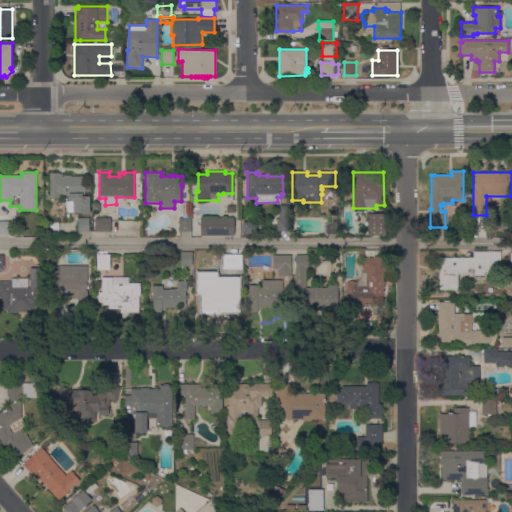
[(49,173),(59,173),(59,174),(62,174),(62,176),(64,176),(64,175),(70,175),(70,176),(85,176),(85,183),(90,183),(90,191),(85,191),(85,195),(83,195),(83,196),(89,196),(90,213),(69,213),(69,218),(65,218),(65,214),(67,214),(67,201),(69,201),(69,200),(67,200),(67,195),(59,195),(59,198),(50,198),(49,173)]
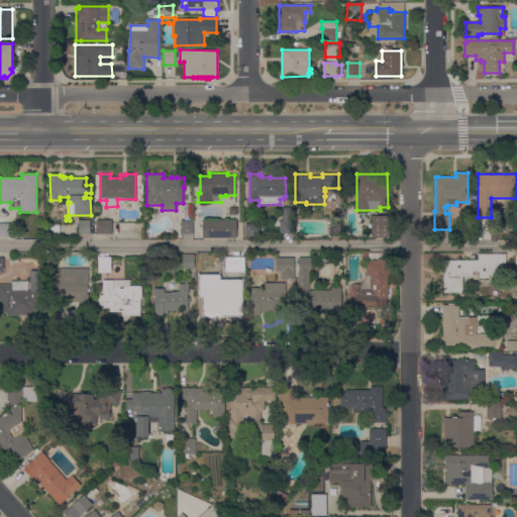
[(191,217),(184,217),(184,204),(192,204),(191,217)]
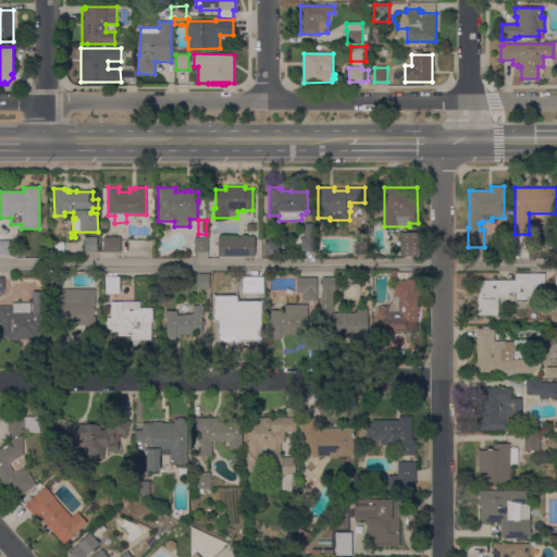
[(314,252),(300,252),(300,237),(305,237),(305,236),(302,236),(302,233),(305,233),(305,224),(314,224),(314,252)]
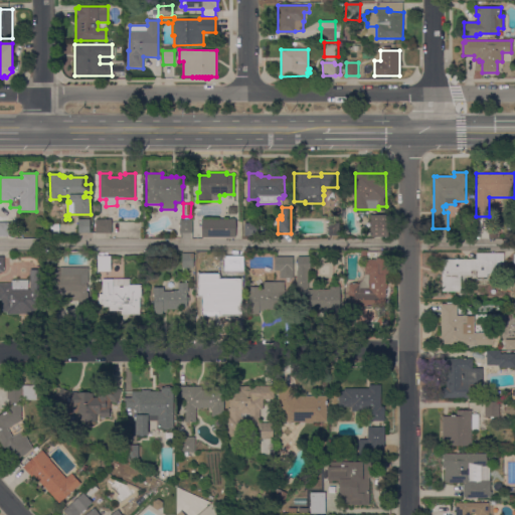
[(8,217),(8,236),(0,236),(0,215),(6,215),(8,217)]
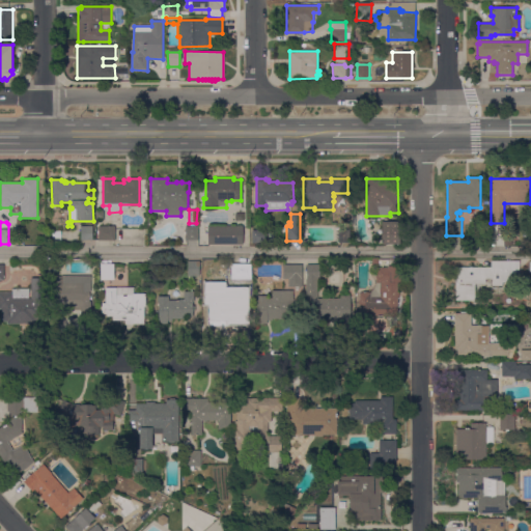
[(399,222),(399,244),(382,244),(382,222),(399,222)]
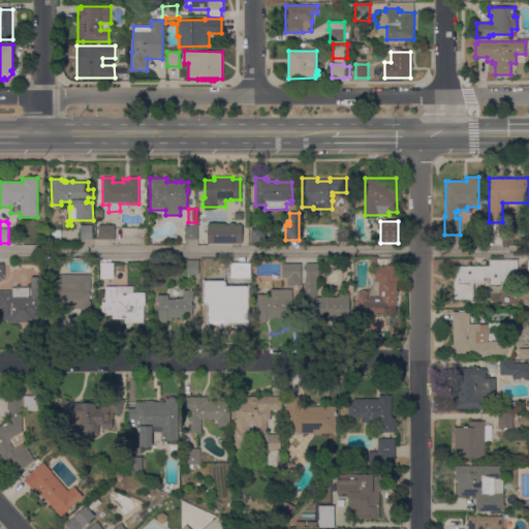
[(92,225),(92,239),(81,240),(81,225),(92,225)]
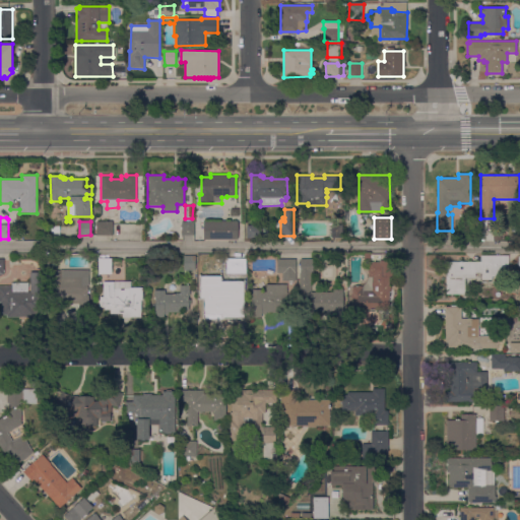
[(112,221),(113,236),(95,236),(95,221),(112,221)]
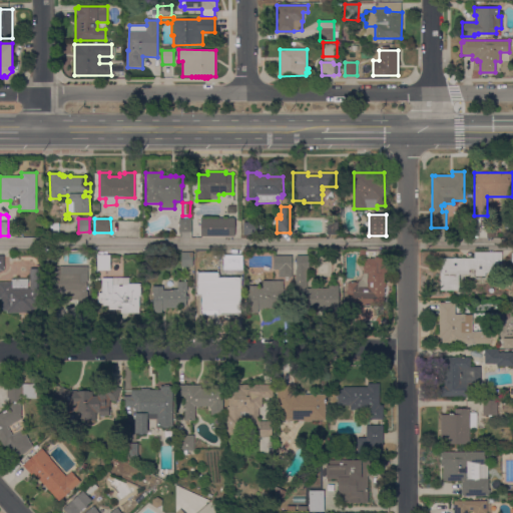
[(191,218),(191,232),(178,232),(178,218),(191,218)]
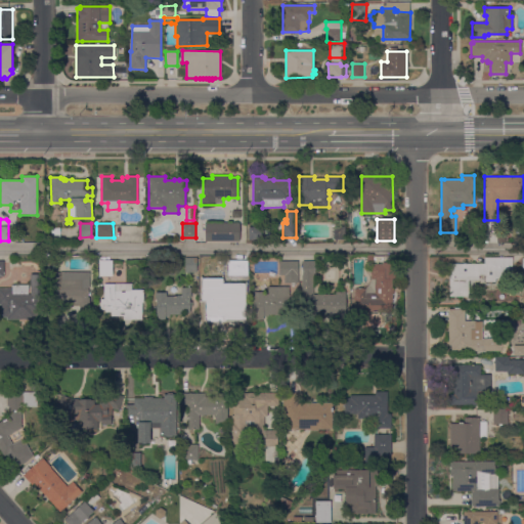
[(239,223),(239,242),(205,242),(205,223),(239,223)]
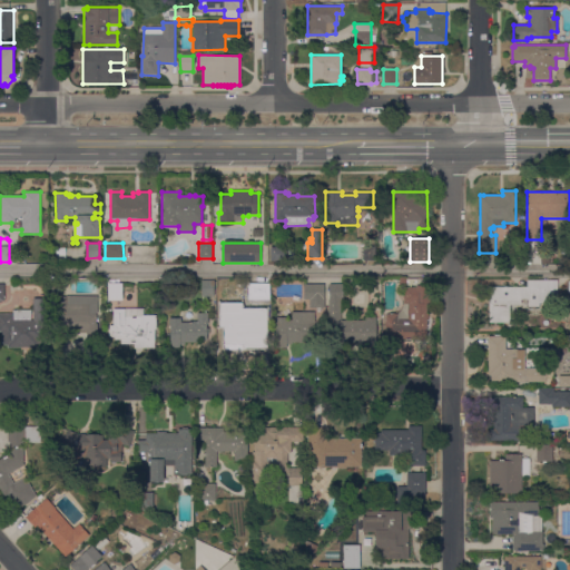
[(376,261),(363,261),(363,246),(376,246),(376,261)]
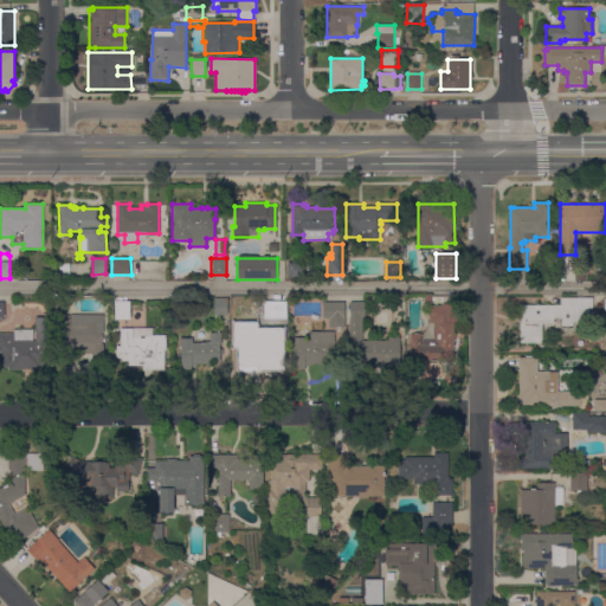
[(288,263),(305,264),(305,278),(287,278),(288,263)]
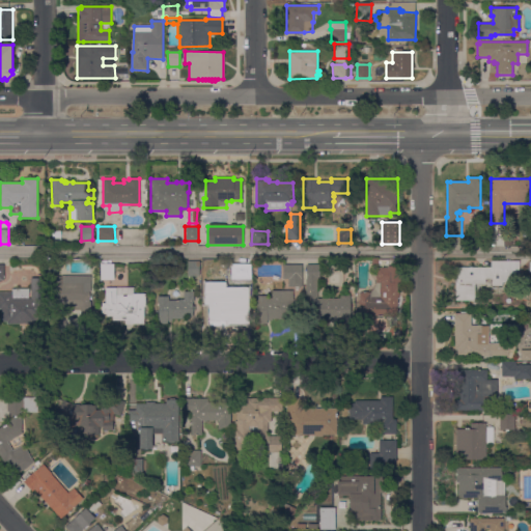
[(200,261),(200,276),(188,276),(188,261),(200,261)]
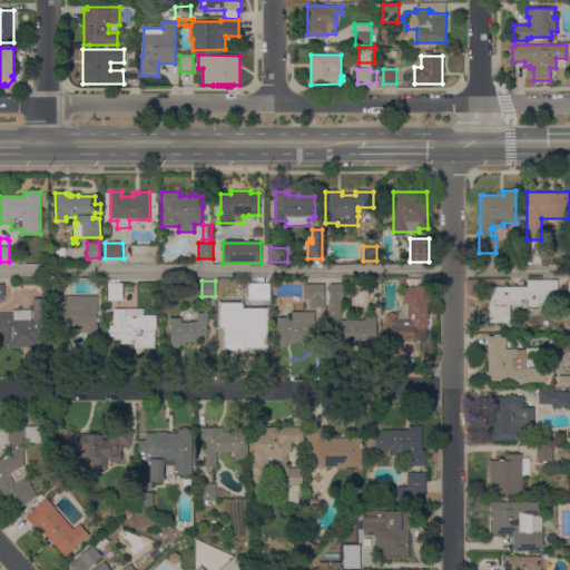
[(489,303),(488,303),(488,301),(490,301),(490,287),(527,287),(527,281),(557,281),(557,303),(539,303),(539,307),(528,307),(528,300),(521,300),(521,305),(509,305),(509,323),(508,323),(508,325),(503,325),(503,323),(494,323),(494,325),(490,325),(490,323),(489,323),(489,303)]
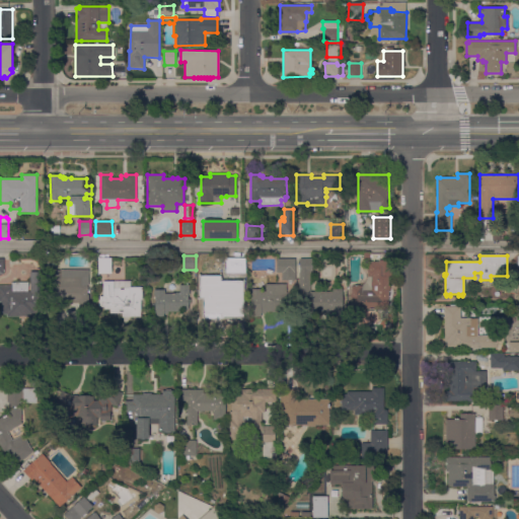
[(47,266),(47,257),(56,257),(56,266),(47,266)]
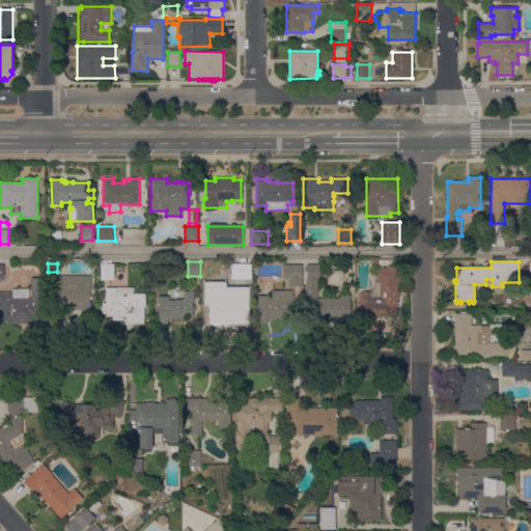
[(114,264),(114,280),(100,280),(101,263),(114,264)]
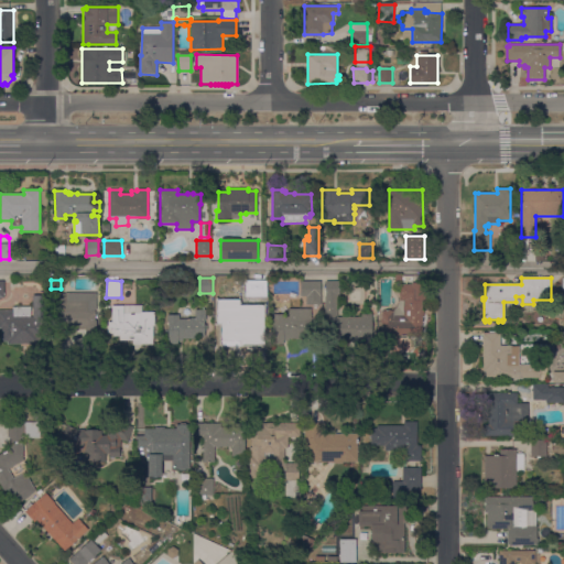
[(267,295),(246,296),(246,281),(266,281),(267,295)]
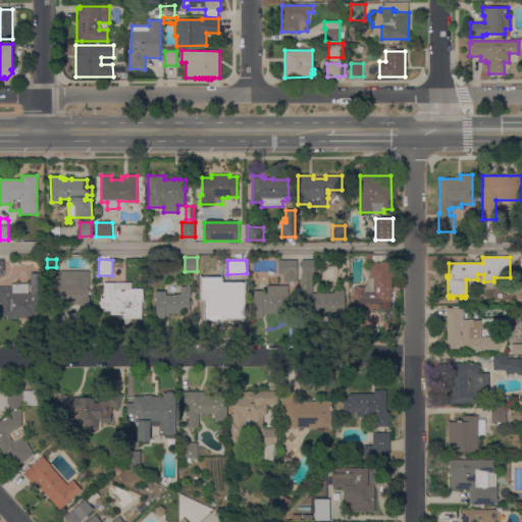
[(297,260),(297,282),(283,282),(283,274),(277,274),(277,260),(297,260)]
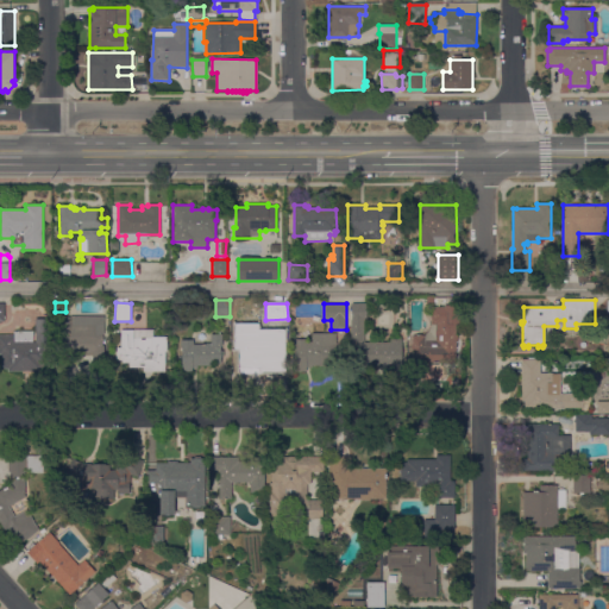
[(366,303),(366,320),(363,320),(363,343),(389,343),(390,339),(402,339),(401,371),(383,371),(383,368),(366,366),(366,356),(351,355),(351,303),(366,303)]
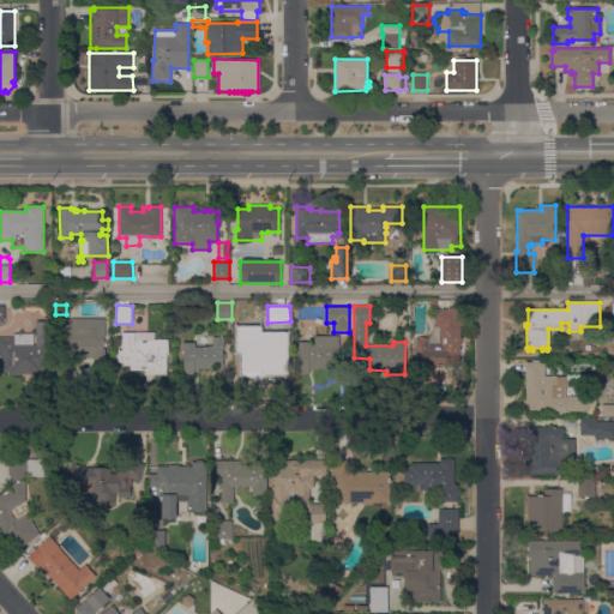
[(447,309),(447,308),(463,308),(463,312),(463,317),(463,327),(459,327),(459,337),(461,337),(461,344),(459,344),(459,366),(415,367),(415,338),(419,338),(419,337),(425,337),(425,338),(428,338),(428,337),(429,336),(433,332),(434,327),(434,309),(447,309)]
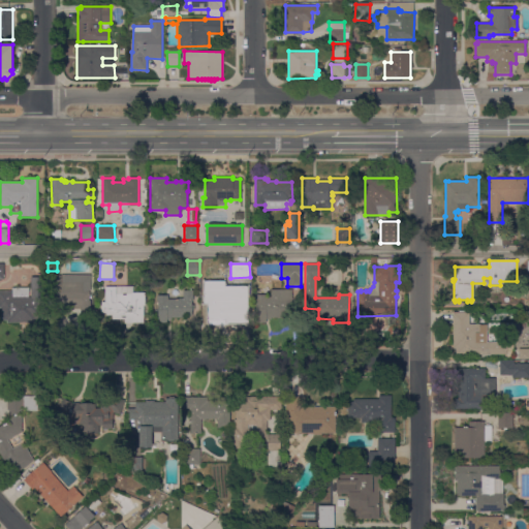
[(61,276),(61,275),(90,275),(90,291),(89,291),(89,301),(90,301),(90,308),(96,308),(96,309),(98,309),(98,321),(96,321),(96,322),(80,322),(80,309),(72,309),(72,307),(50,306),(50,276),(61,276)]
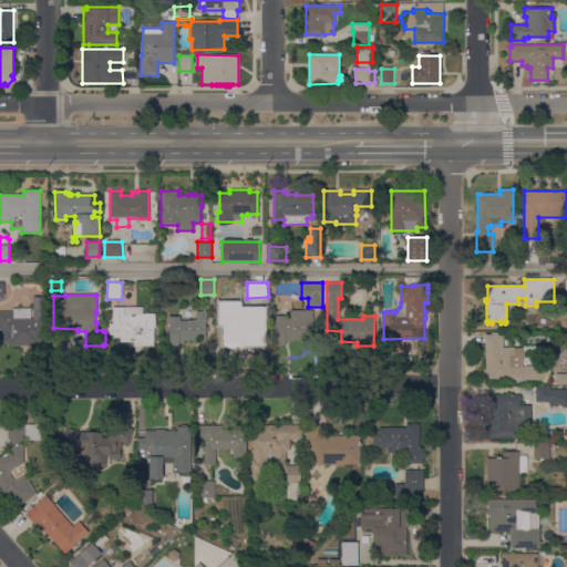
[(32,297),(48,297),(48,320),(44,320),(44,341),(39,341),(39,346),(7,346),(7,343),(1,343),(0,330),(0,312),(12,312),(12,319),(32,319),(32,297)]
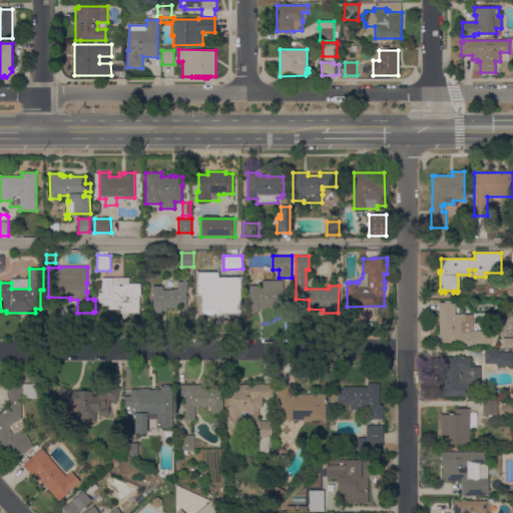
[(101,279),(112,279),(112,278),(128,278),(128,285),(139,285),(140,297),(138,297),(139,314),(121,314),(121,310),(108,310),(108,306),(103,306),(102,304),(98,304),(98,293),(101,293),(101,279)]
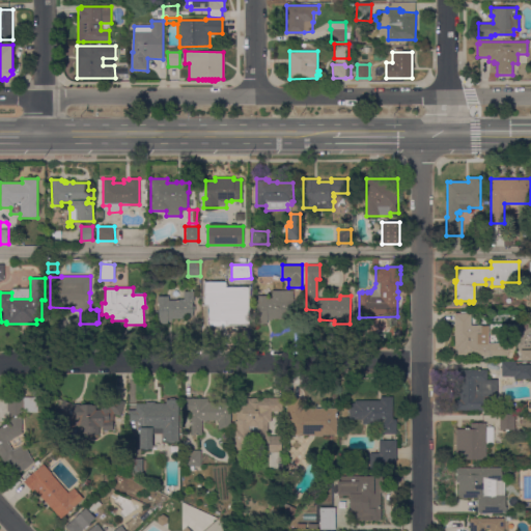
[(292,290),(292,319),(272,319),(272,320),(267,320),(267,324),(256,324),(256,317),(256,302),(256,296),(268,296),(267,298),(272,298),(272,290),(292,290)]
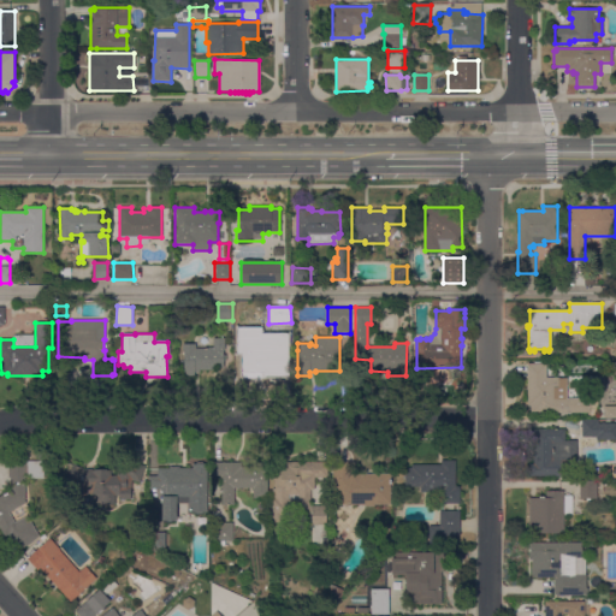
[(224,350),(223,350),(223,355),(225,355),(226,361),(224,361),(224,368),(217,368),(217,369),(200,369),(200,372),(194,372),(194,375),(184,375),(183,353),(182,344),(195,344),(195,349),(207,349),(207,348),(213,348),(213,338),(224,338),(224,350)]
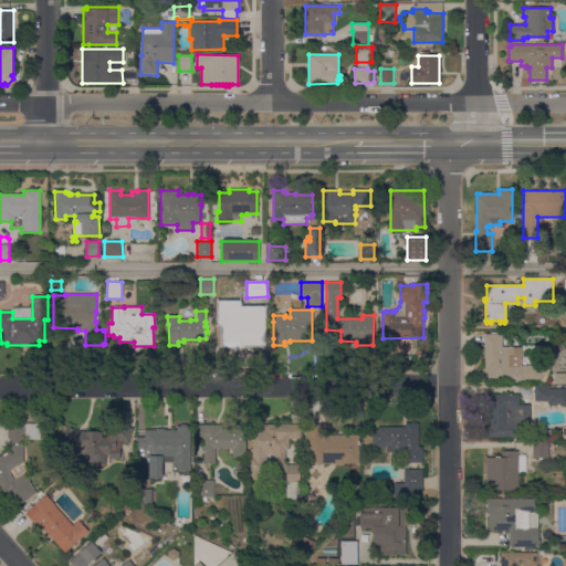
[(233,315),(233,311),(258,311),(258,318),(260,318),(260,342),(233,342),(233,345),(222,345),(223,315),(233,315)]
